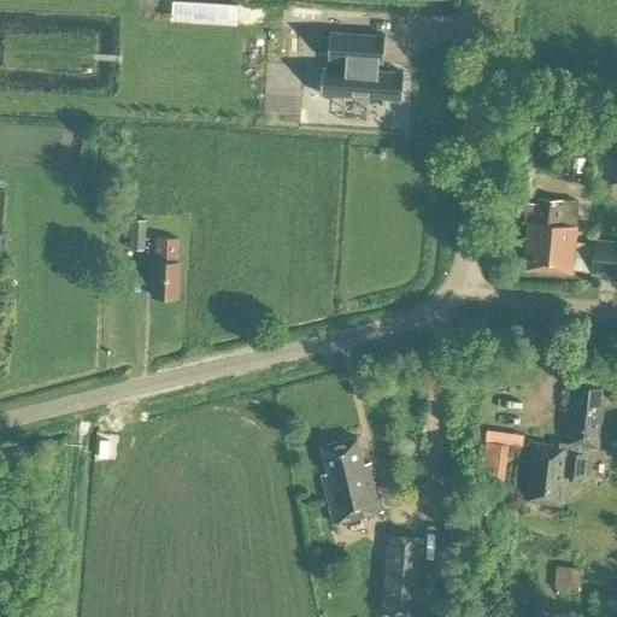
[(322,57),(319,86),(401,92),(404,64),(377,62),(378,56),(382,56),(385,27),(329,22),(327,51),(346,53),(345,59),(322,57)]
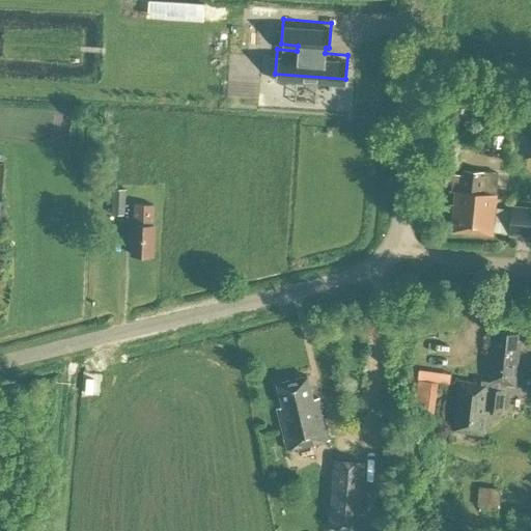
[(492,235),(492,233),(494,207),(496,195),(497,174),(465,171),(465,176),(453,175),(451,192),(456,192),(452,231),(492,235)]
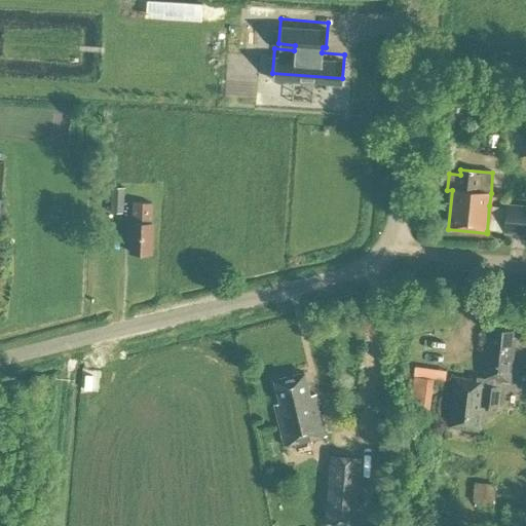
[(111,187),(110,213),(123,214),(124,188),(111,187)]
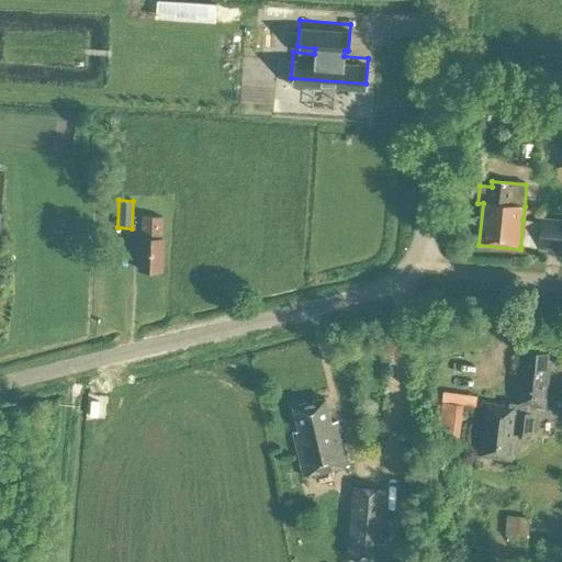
[(139,270),(161,270),(163,238),(161,238),(163,217),(143,216),(142,238),(139,270)]
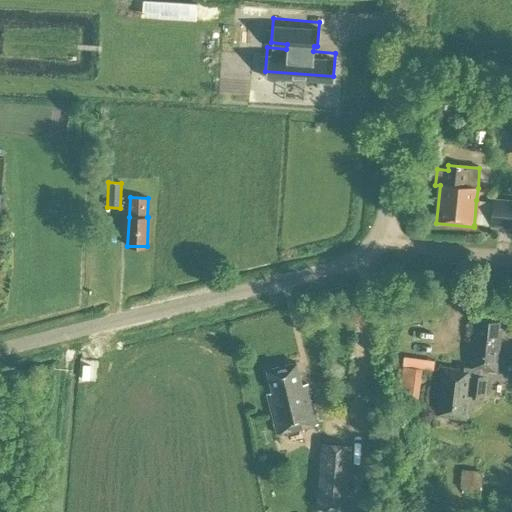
[(493,202),(476,200),(474,225),(490,226),(490,228),(511,230),(511,200),(493,199),(493,202)]
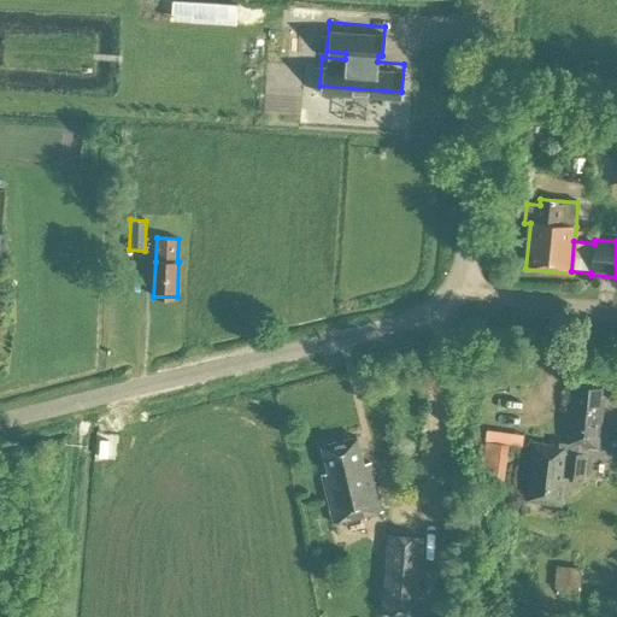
[(571,406),(568,433),(599,436),(604,395),(599,395),(599,388),(579,387),(576,407),(571,406)]
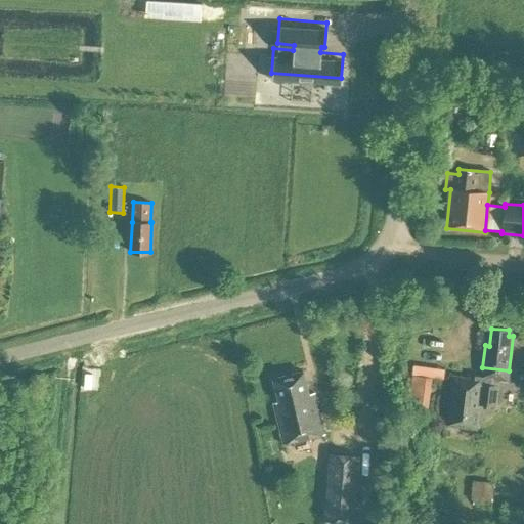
[(431,406),(437,374),(446,376),(447,366),(417,361),(409,402),(431,406)]
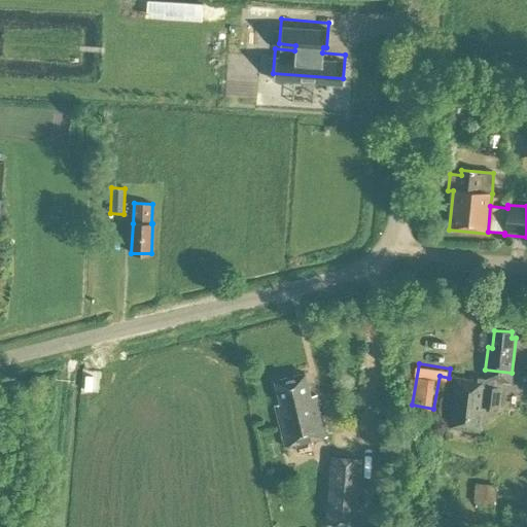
[(512,373),(485,370),(484,378),(477,377),(477,380),(454,377),(448,428),(480,432),(483,407),(498,409),(500,388),(494,387),(494,382),(511,384),(512,373)]
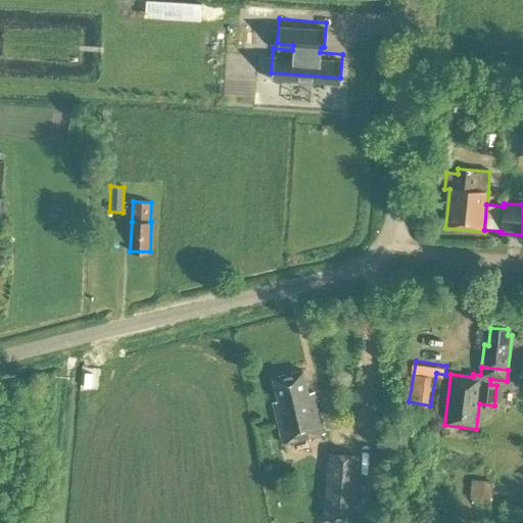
[(324,433),(314,391),(308,393),(302,371),(273,378),(278,400),(273,401),(283,443),(324,433)]
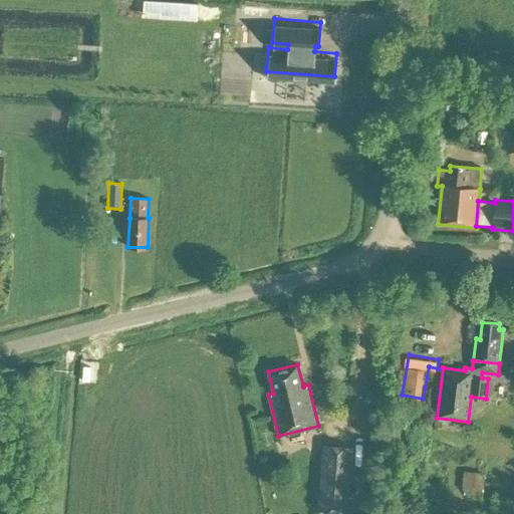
[(481,492),(483,473),(464,471),(462,489),(481,492)]
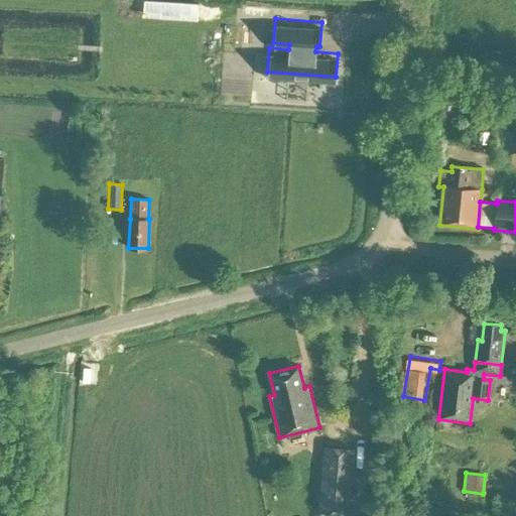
[(323,477),(320,500),(351,502),(352,479),(323,477)]
